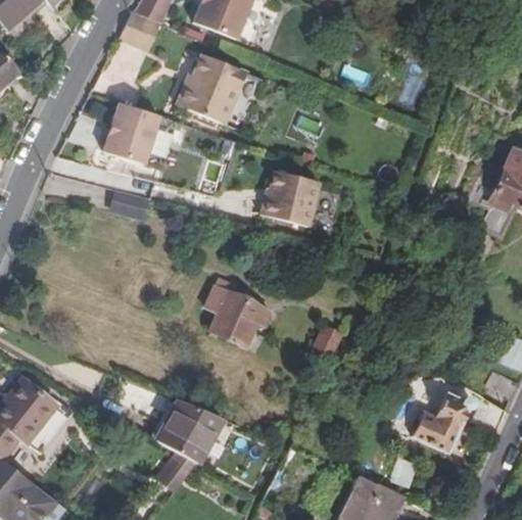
[(0,18),(16,38),(35,22),(36,15),(31,9),(41,0),(0,0),(0,18)]
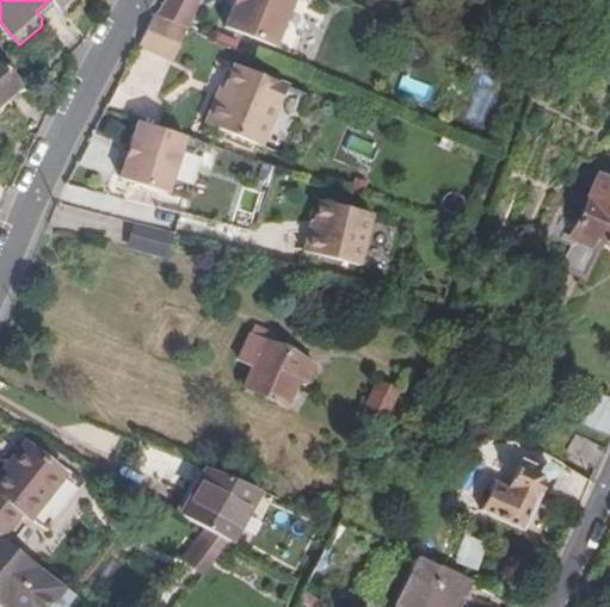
[(160,0),(154,13),(188,26),(197,0),(160,0)]
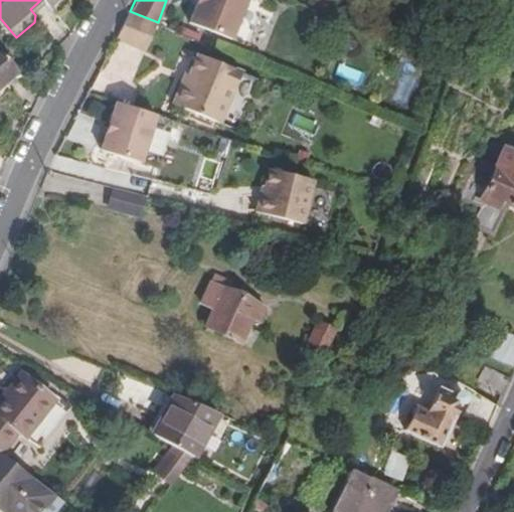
[(246,44),(265,0),(199,0),(190,22),(246,44)]
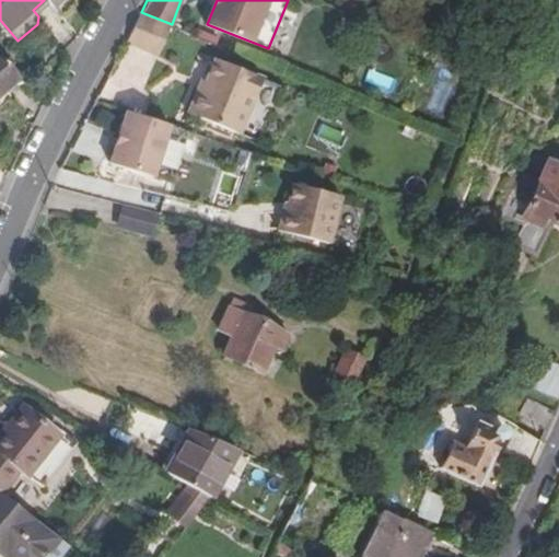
[(159,55),(172,24),(141,12),(126,42),(159,55)]
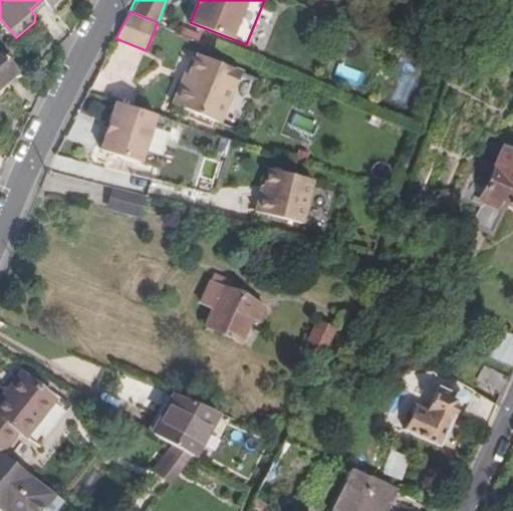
[(0,77),(16,63),(0,45),(0,77)]
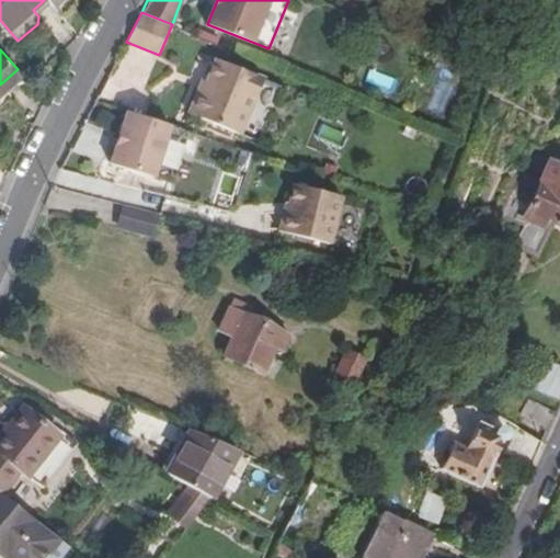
[(251,95),(256,97),(264,78),(217,58),(208,82),(205,81),(192,111),(238,129),(244,125),(252,107),(247,105),(251,95)]
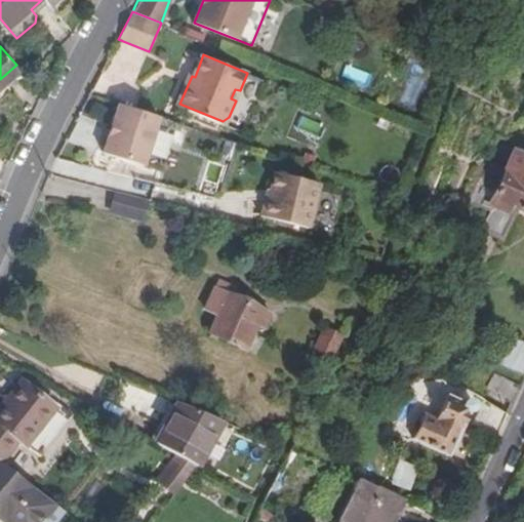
[(338,75),(364,82),(368,68),(343,62),(338,75)]
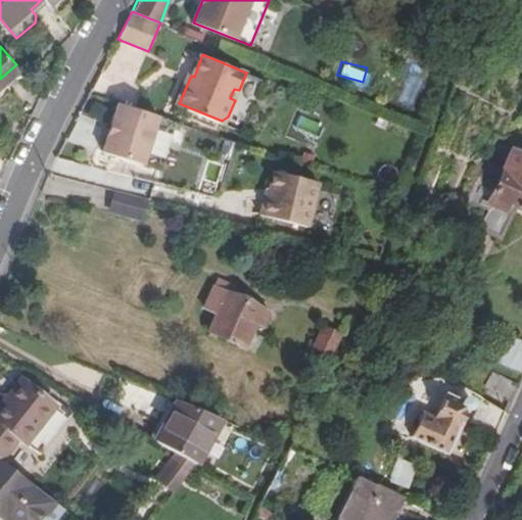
[(235,100),(239,90),(234,89),(230,98),(235,100)]
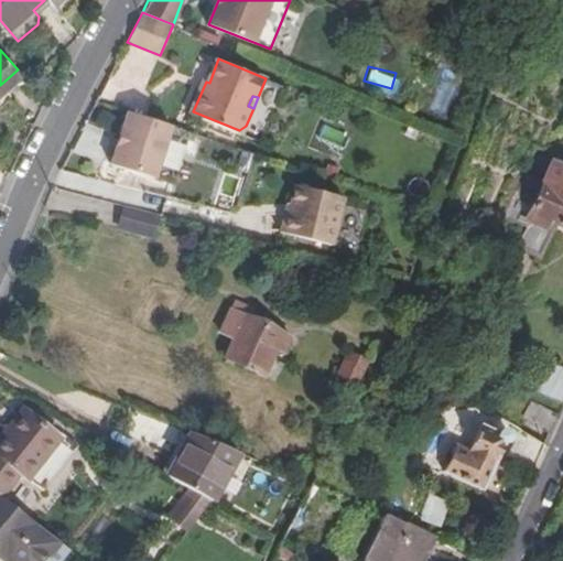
[(173,185),(190,133),(128,112),(110,164),(173,185)]
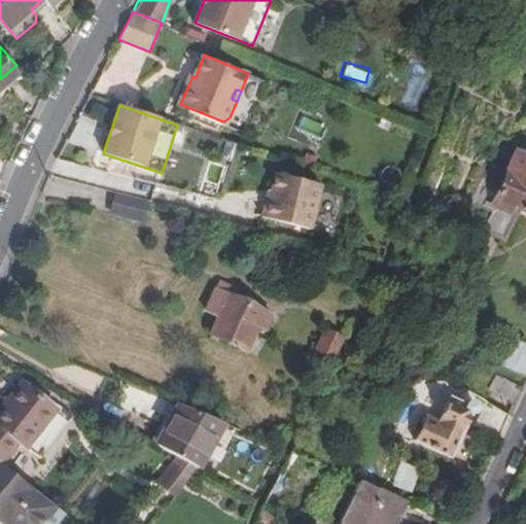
[(525,156),(520,154),(512,171),(496,165),(476,207),(496,217),(489,235),(509,244),(525,211),(525,156)]
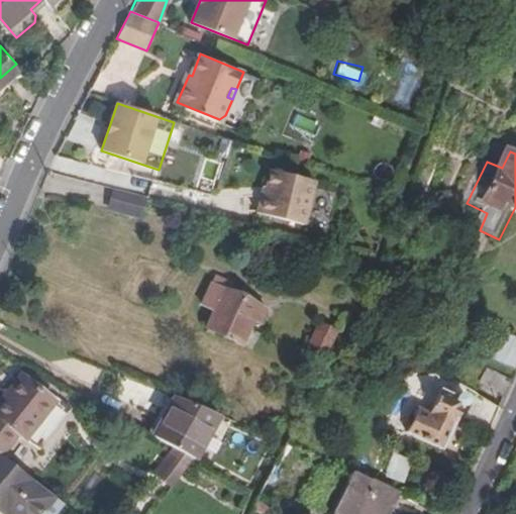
[(258,210),(306,222),(317,177),(273,167),(268,185),(265,184),(258,210)]
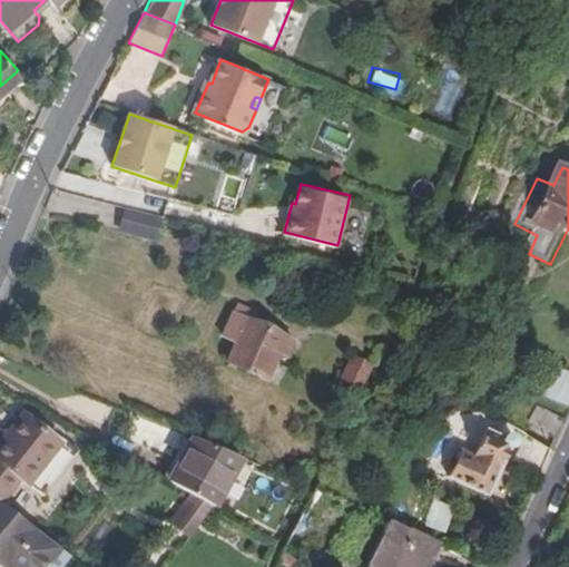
[(155,237),(159,218),(125,209),(119,228),(155,237)]
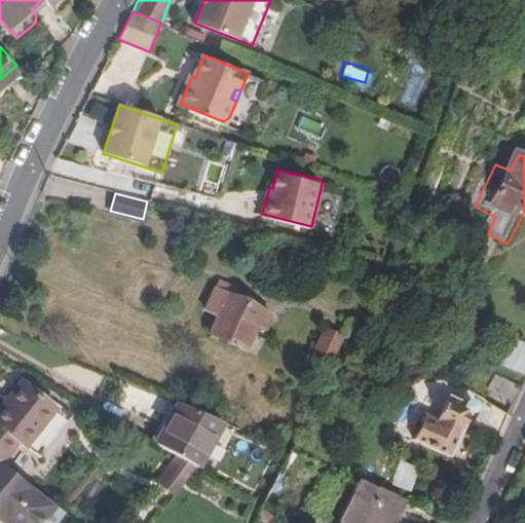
[(257,311),(212,293),(202,316),(214,322),(207,338),(240,351),(257,311)]
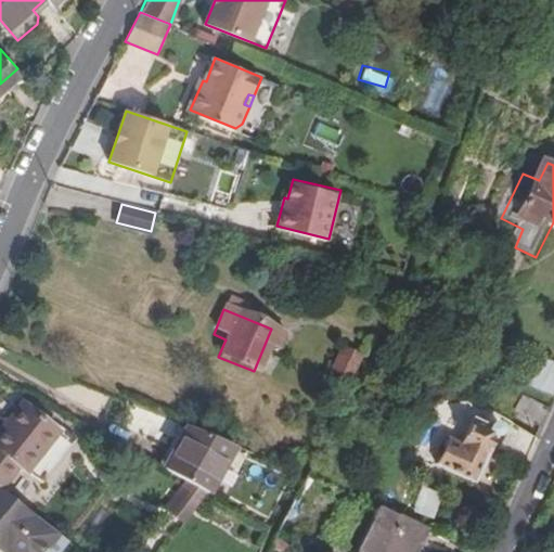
[(351,377),(363,352),(346,346),(335,370),(351,377)]
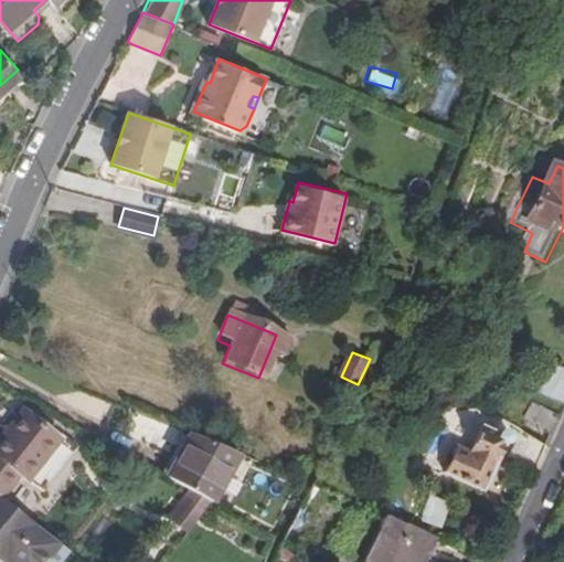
[(563,366),(546,360),(531,389),(563,402),(563,366)]
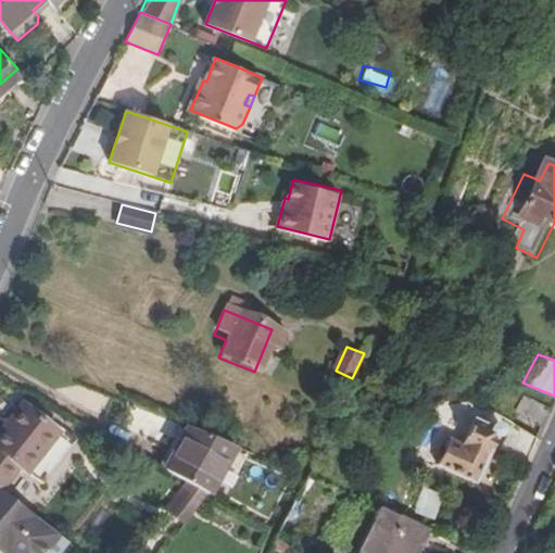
[(545,425),(553,407),(525,394),(517,413),(545,425)]
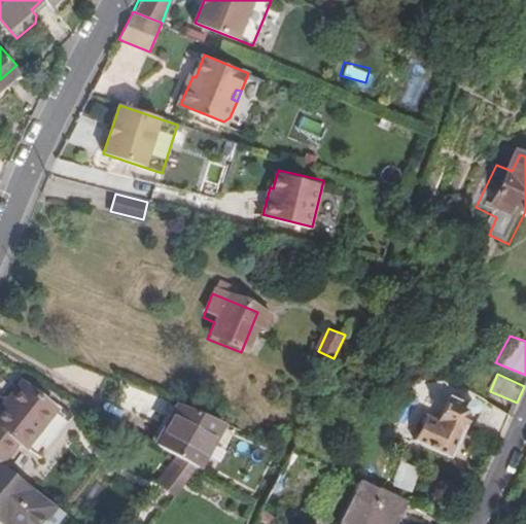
[(0,459),(19,435),(26,442),(57,404),(24,377),(0,405),(0,459)]
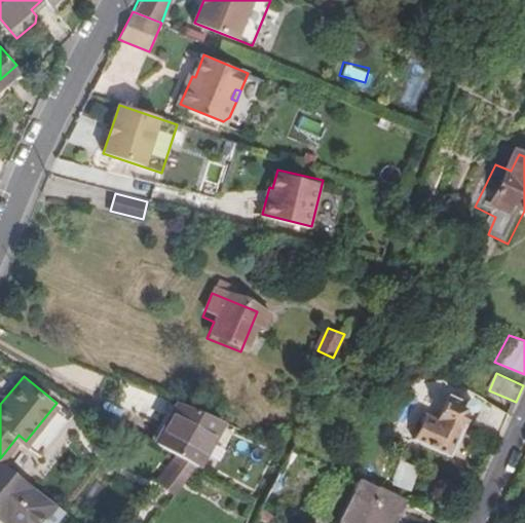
[(449,384),(439,380),(424,413),(409,407),(399,432),(446,453),(469,409),(474,409),(477,405),(474,401),(472,400),(466,403),(459,400),(459,397),(455,395),(453,397),(446,393),(449,384)]
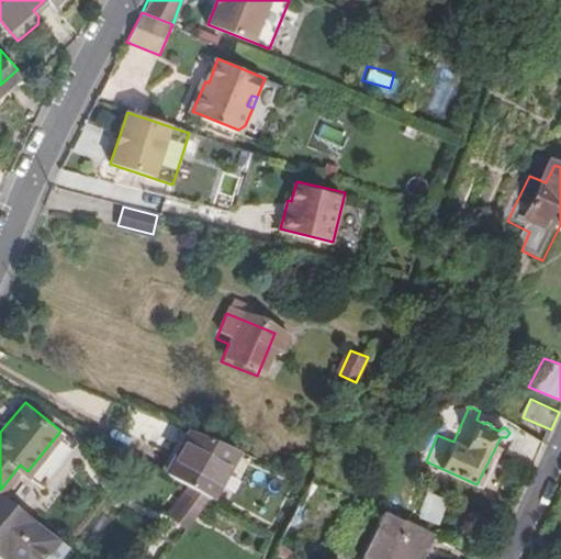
[(546,442),(519,425),(506,457),(533,470),(546,442)]
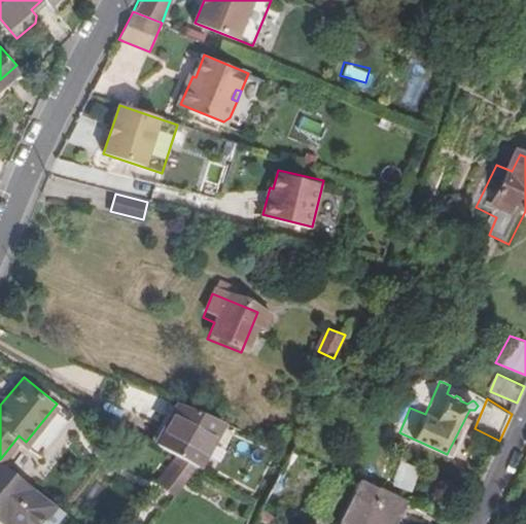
[(158,442),(198,465),(221,421),(179,403),(158,442)]
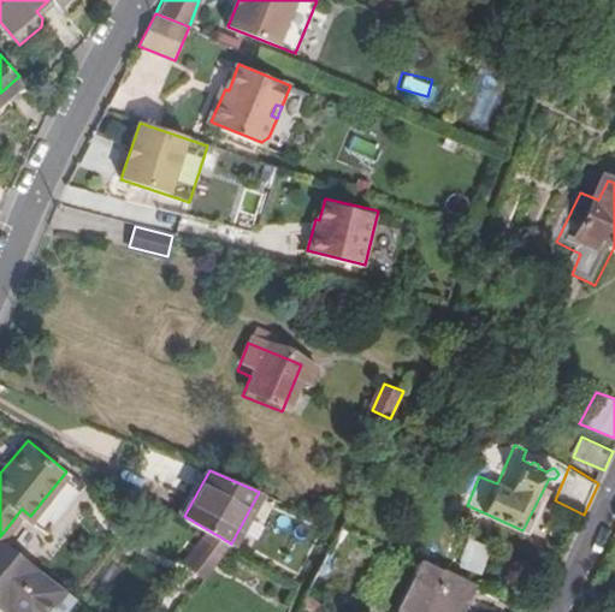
[(205,577),(229,547),(206,530),(182,560),(205,577)]
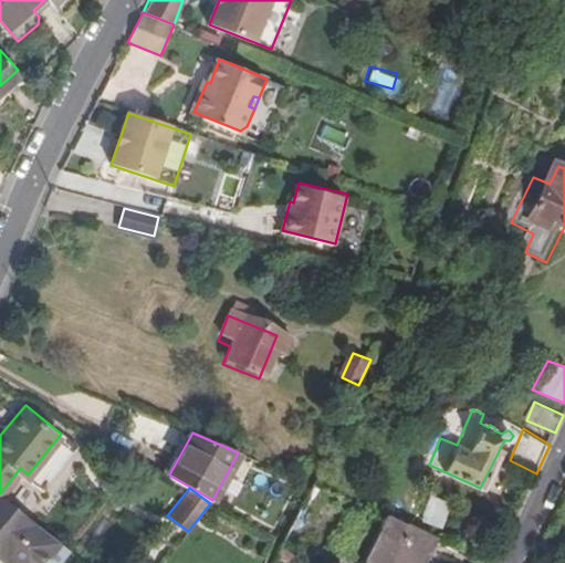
[(55,562),(67,548),(0,493),(0,552),(13,562),(35,562),(42,555),(50,562),(55,562)]
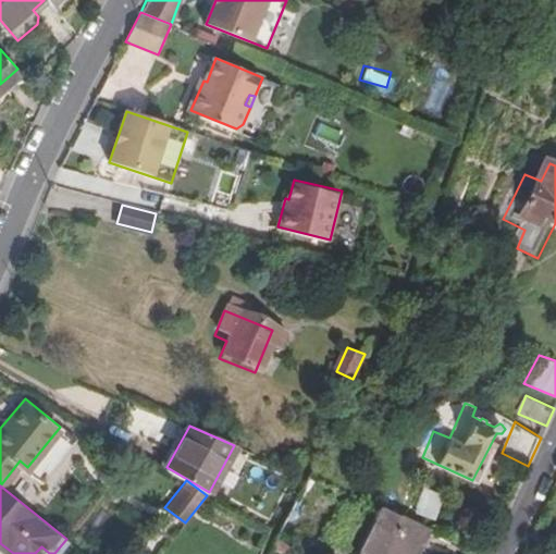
[(417,508),(433,515),(439,501),(421,494),(417,508)]
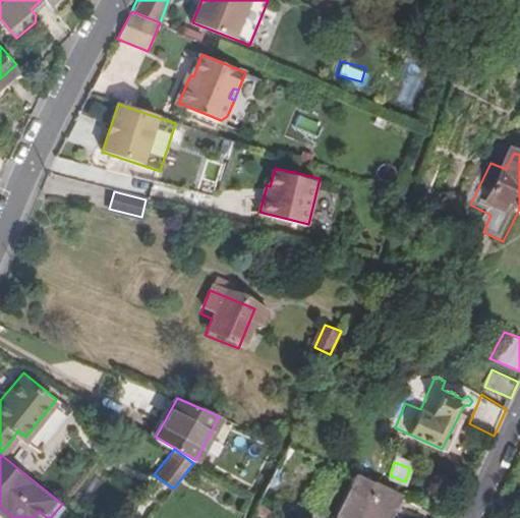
[(386,517),(398,494),(349,471),(345,479),(353,483),(336,517),(386,517)]
